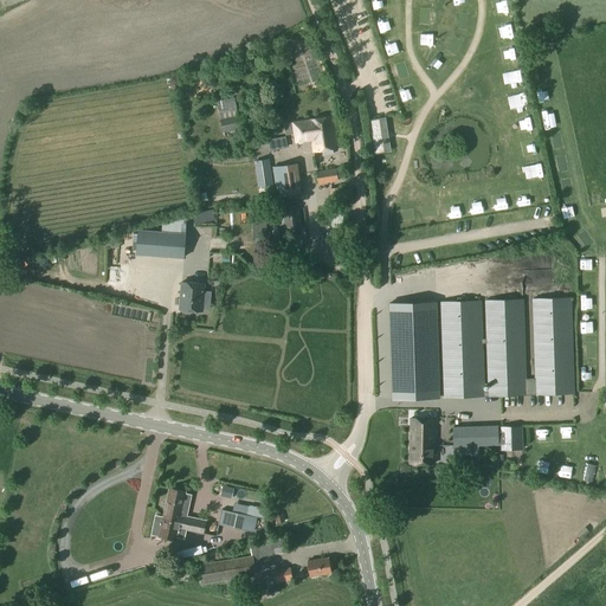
[(494,21),(492,34),(503,36),(505,23),(494,21)]
